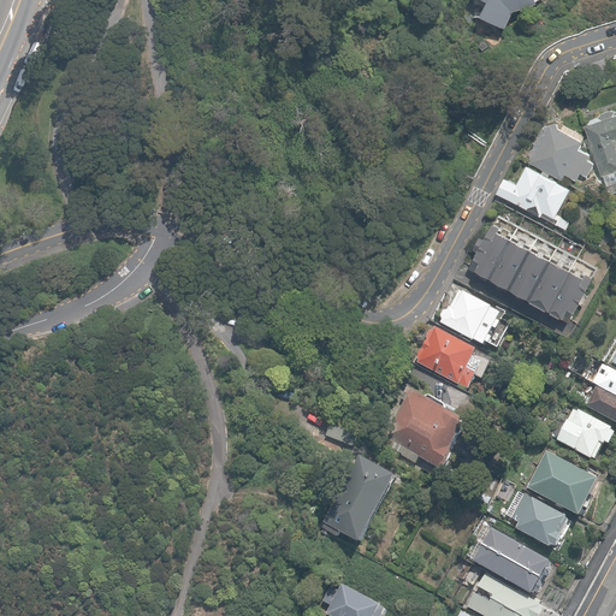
[(516,9),(538,0),(489,0),(483,12),(507,25),(516,9)]
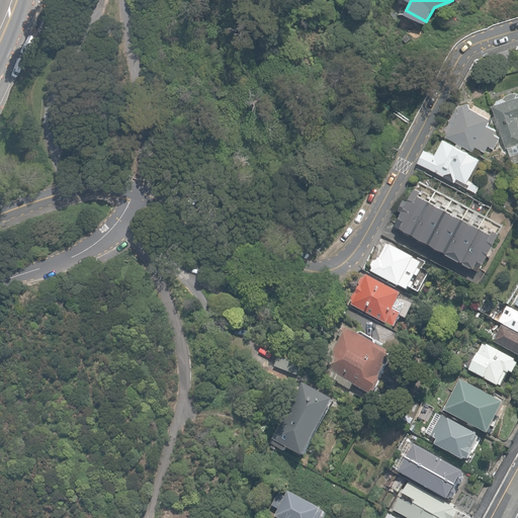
[(517,152),(517,92),(493,100),(509,155),(517,152)]
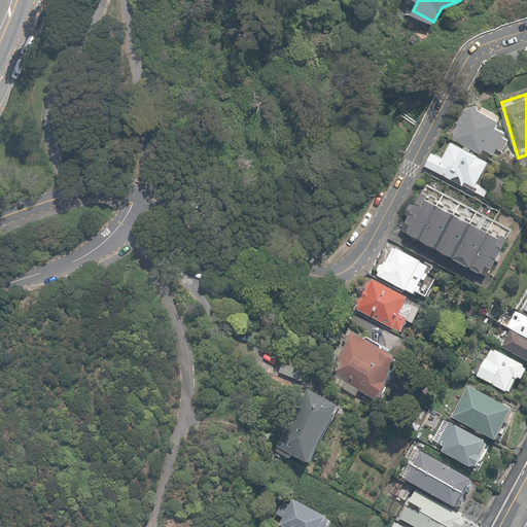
[(501,118),(469,101),(451,135),(482,153),(487,148),(494,152),(497,148),(503,151),(508,139),(505,133),(496,128),(501,118)]
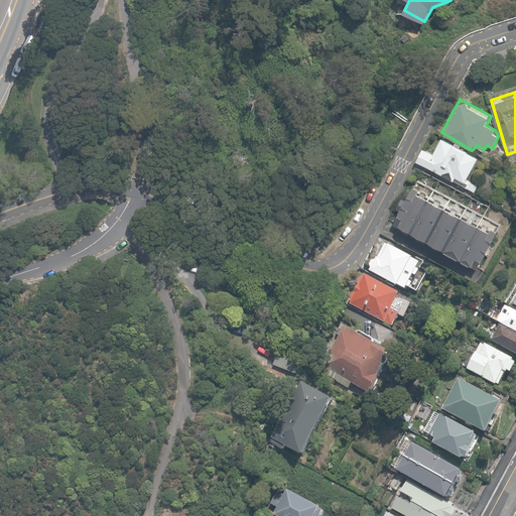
[(481,158),(441,136),(434,151),(425,147),(419,161),(467,187),(481,158)]
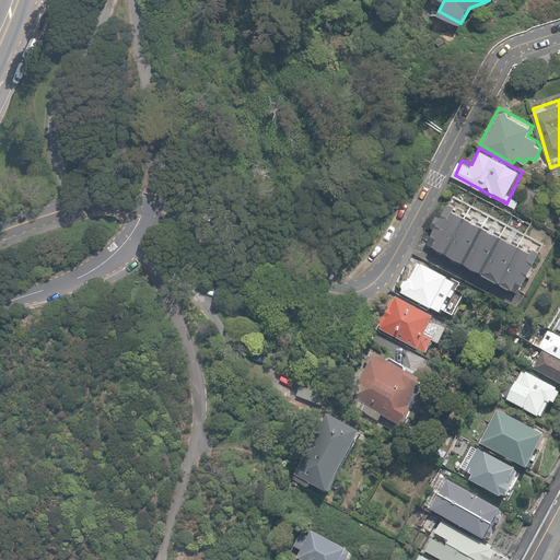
[(471,203),(453,194),(429,242),(446,251),(471,203)]
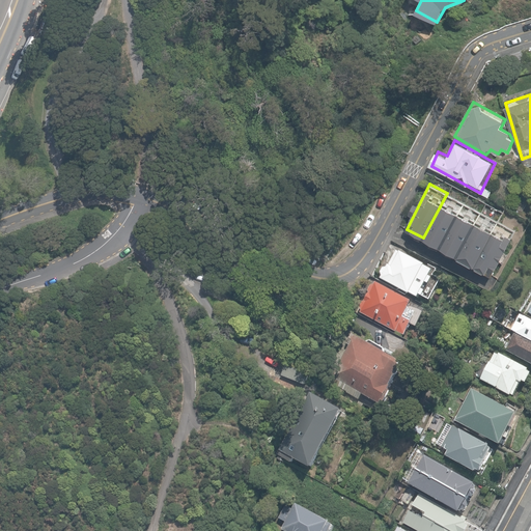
[(464,202),(447,193),(423,238),(441,247),(464,202)]
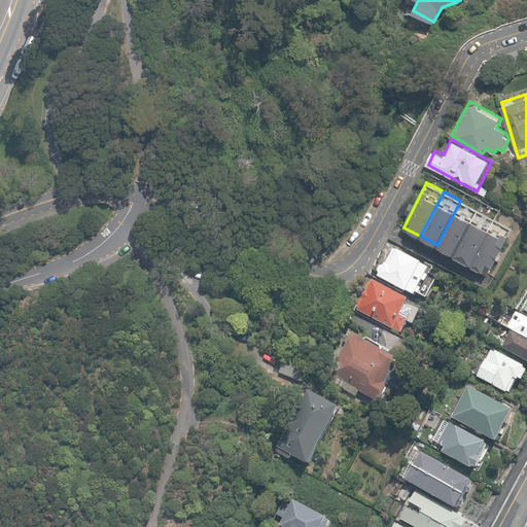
[(478,209),(460,201),(437,245),(454,253),(478,209)]
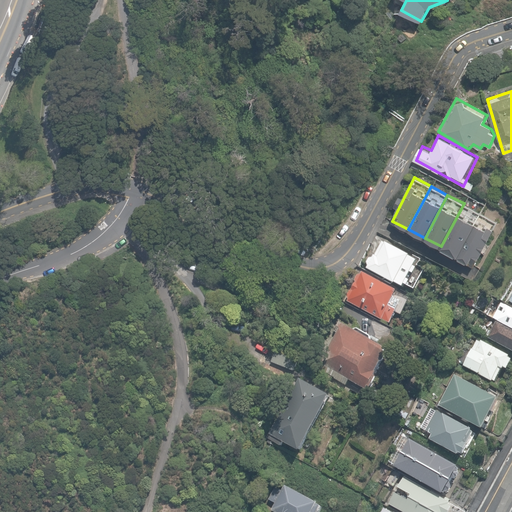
[(480,212),(464,203),(441,246),(457,255),(480,212)]
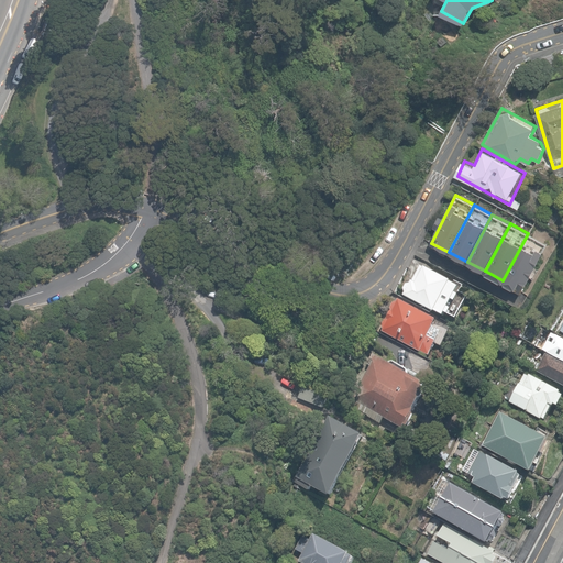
[(545,242),(528,233),(503,280),(520,289),(545,242)]
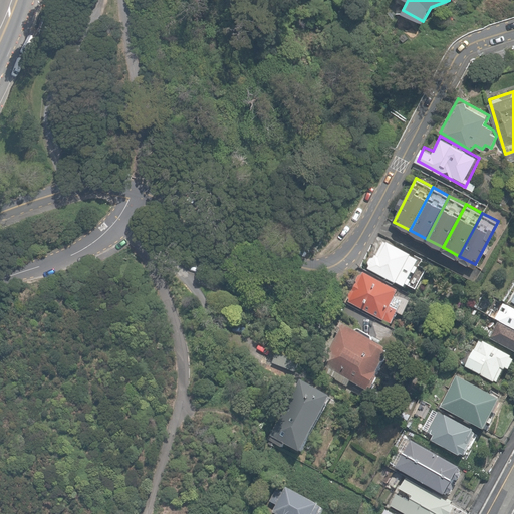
[(419,261),(387,244),(372,270),(404,288),(419,261)]
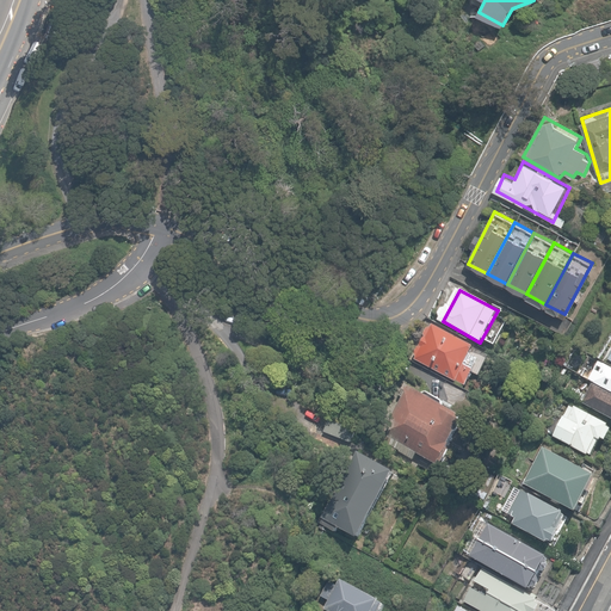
[(489,355),(433,323),(415,358),(463,386),(473,370),(479,374),(489,355)]
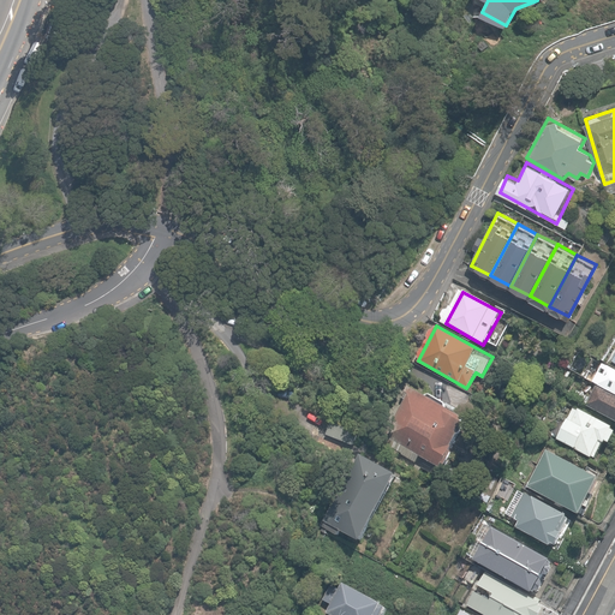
[(614,370),(608,368),(598,386),(614,394),(614,370)]
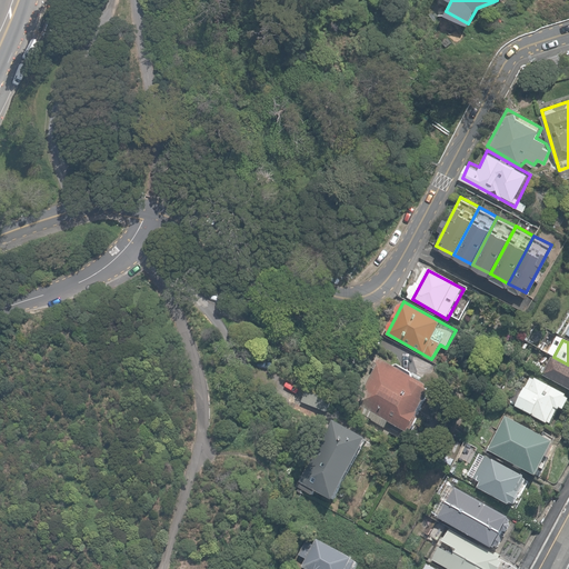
[(428,386),(378,356),(352,398),(403,428),(428,386)]
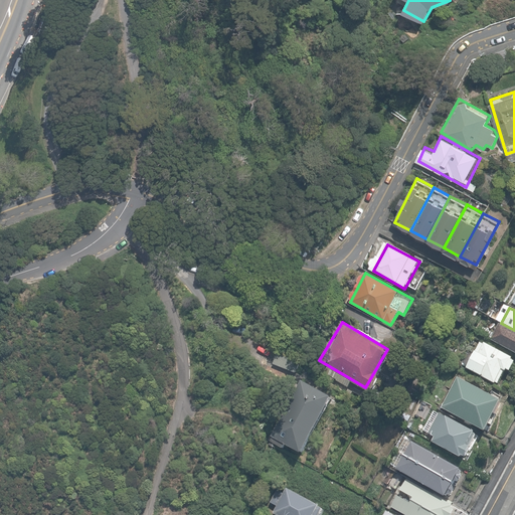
[(514,332),(499,324),(491,339),(514,352),(514,332)]
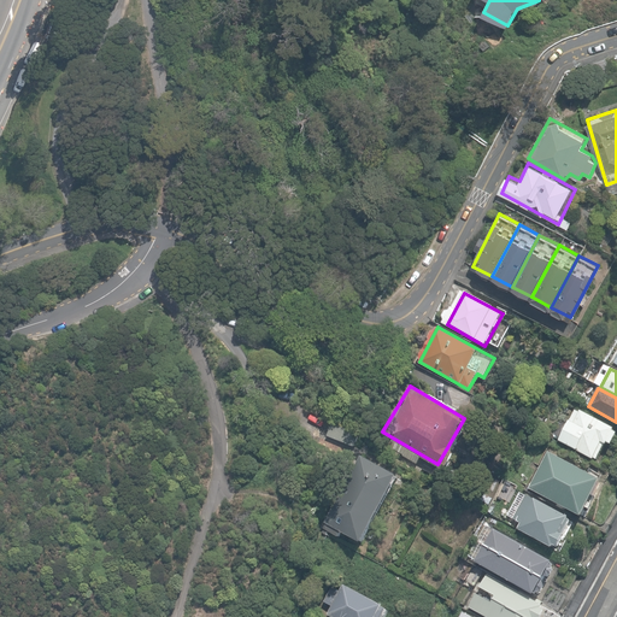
[(616,434),(616,430),(577,410),(560,441),(601,463),(616,434)]
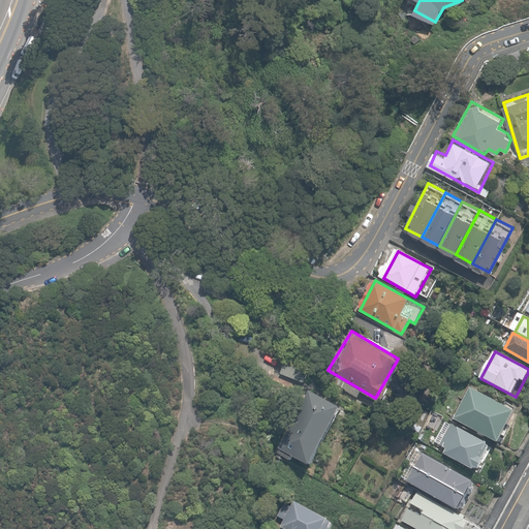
[(518,413),(469,386),(449,417),(498,444),(518,413)]
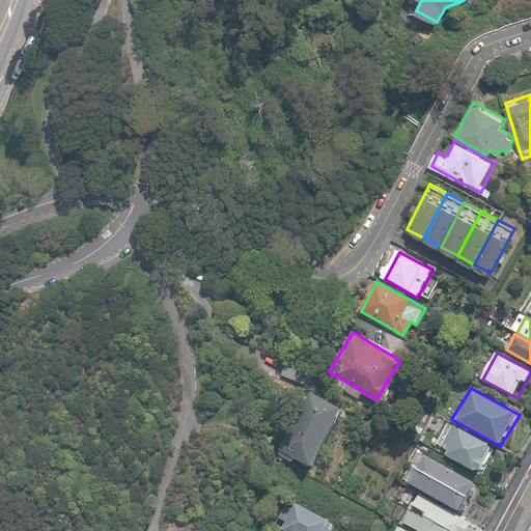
[(308,392),(275,450),(308,468),(340,411),(308,392)]
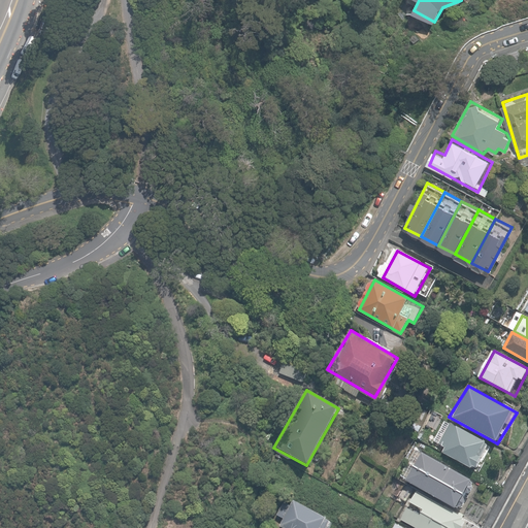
[(489,443),(450,423),(433,447),(476,469),(489,443)]
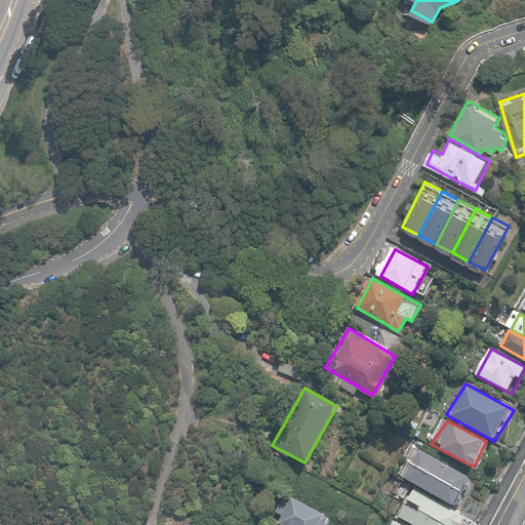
[(471,477),(420,449),(412,462),(462,491),(471,477)]
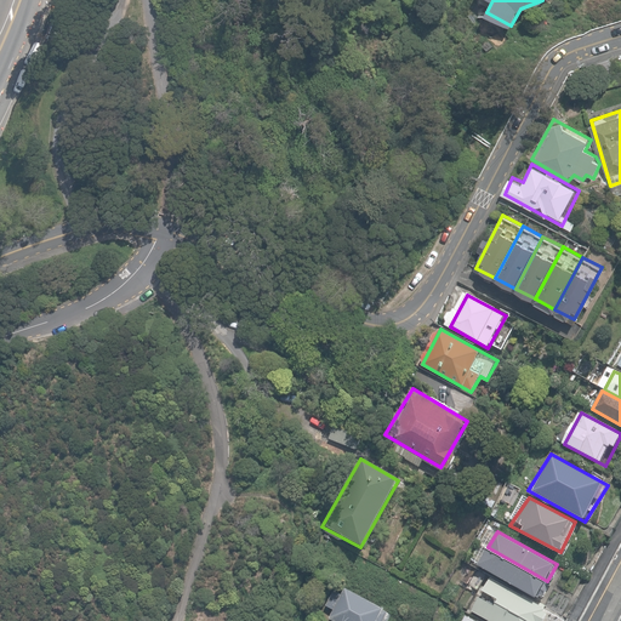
[(547,581),(488,547),(478,565),(539,598),(547,581)]
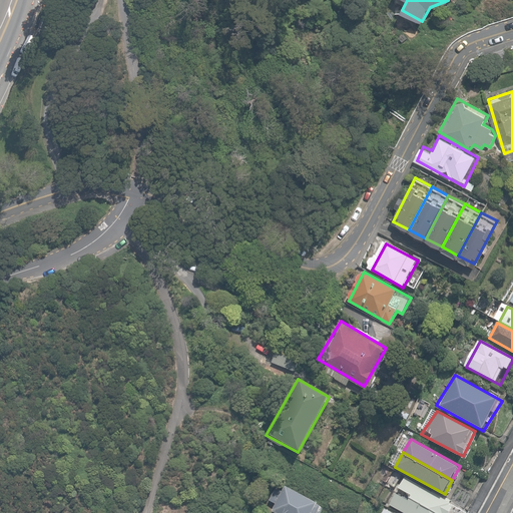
[(453,503),(406,477),(399,488),(412,495),(411,498),(438,512),(449,512),(454,506),(452,505),(453,503)]
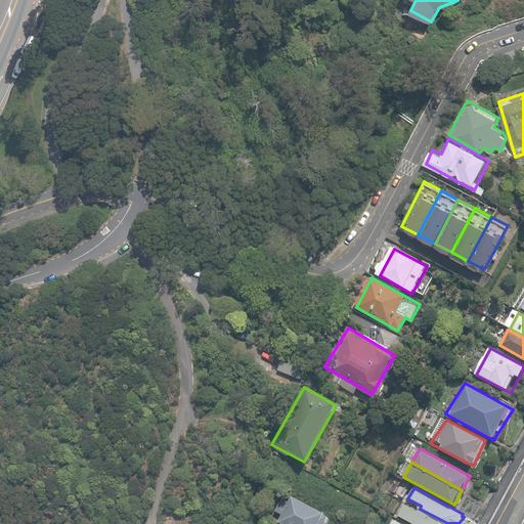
[(324,523),(329,517),(291,496),(277,521),(282,523),(324,523)]
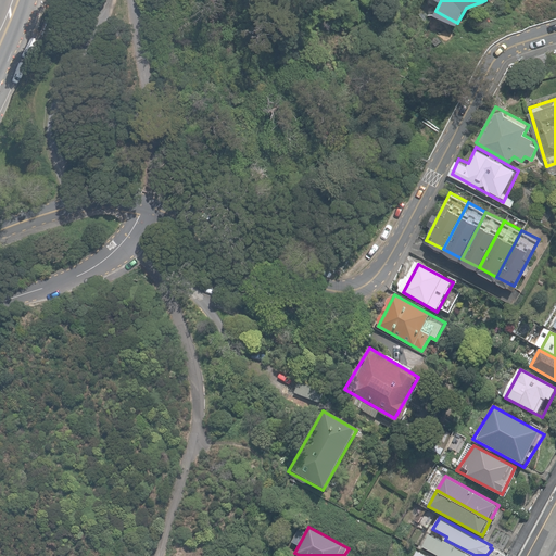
[(443,542),(430,534),(422,547),(439,555),(475,555),(445,540),(443,542)]
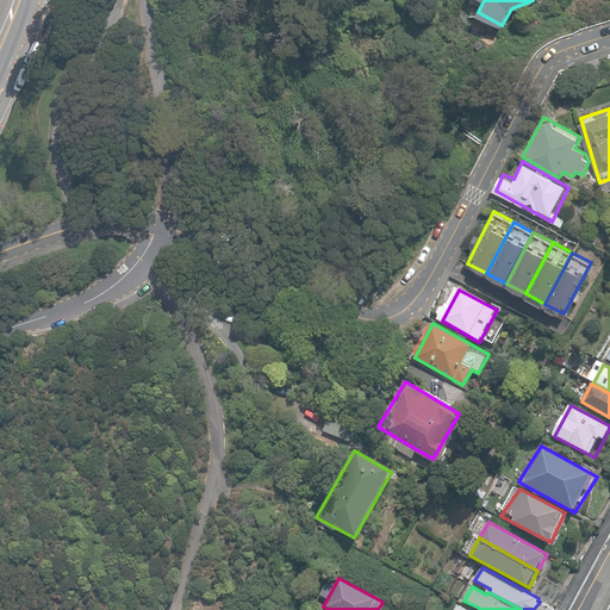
All buildings are outlined.
